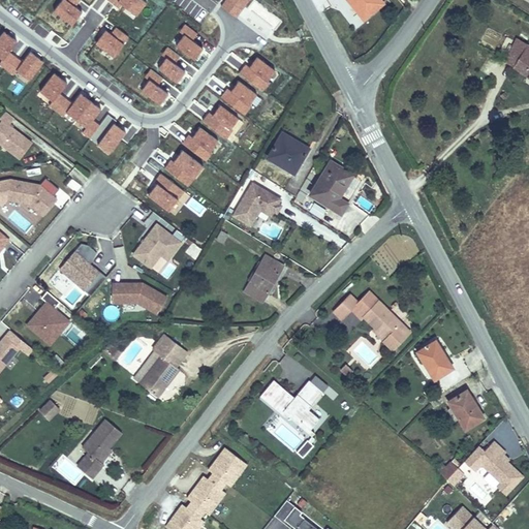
[(82,11),(74,6),(79,0),(60,0),(52,11),(71,25),(82,11)]
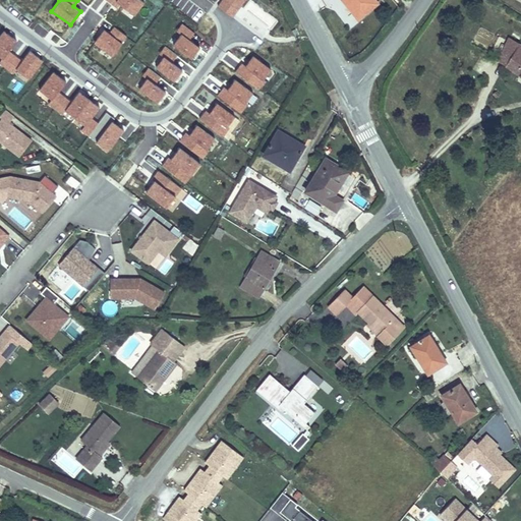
[(377,0),(341,0),(359,21),(381,4),(377,0)]
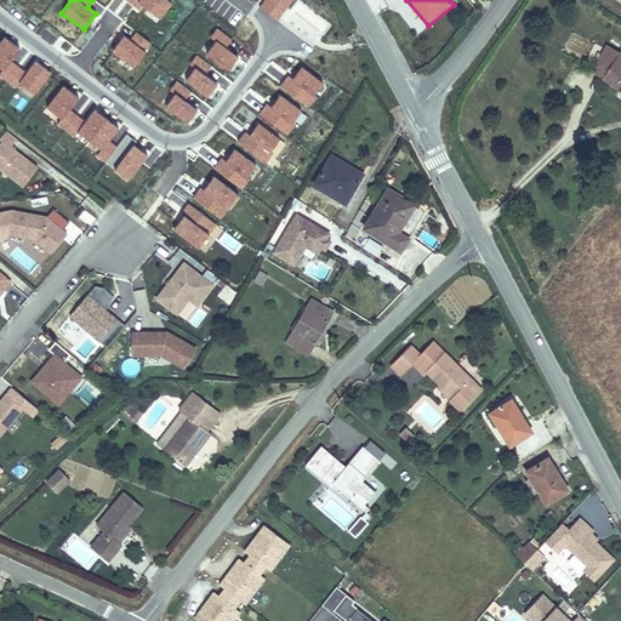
[(218,28),(211,35),(223,47),(231,40),(218,28)]
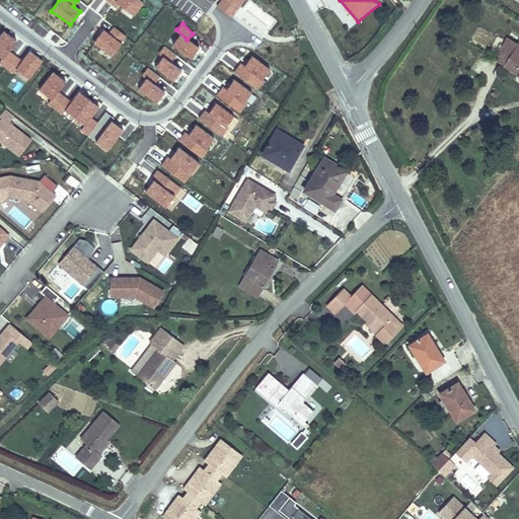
[(114,52),(125,34),(110,25),(99,42),(114,52)]
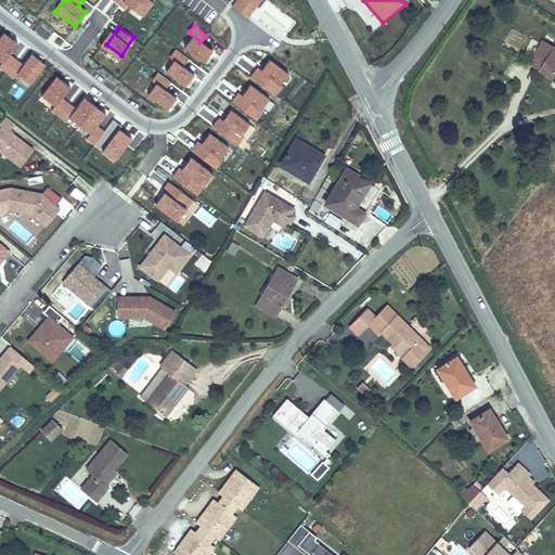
[(9,54),(17,43),(2,33),(0,36),(0,60),(1,62),(0,63),(0,68),(14,79),(24,65),(9,54)]
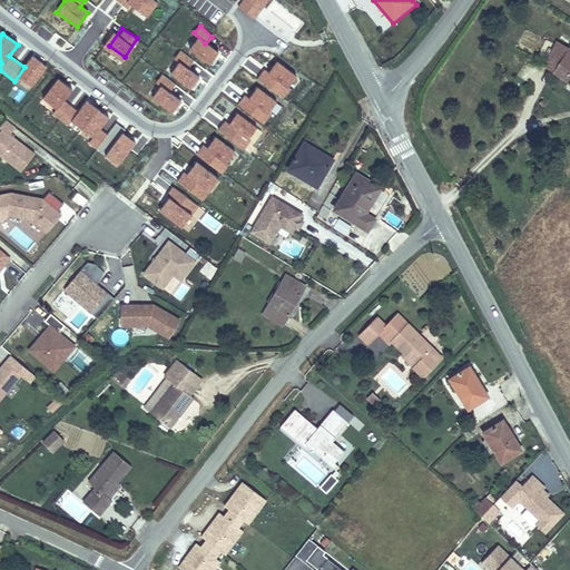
[(199,37),(192,47),(212,62),(219,52),(199,37)]
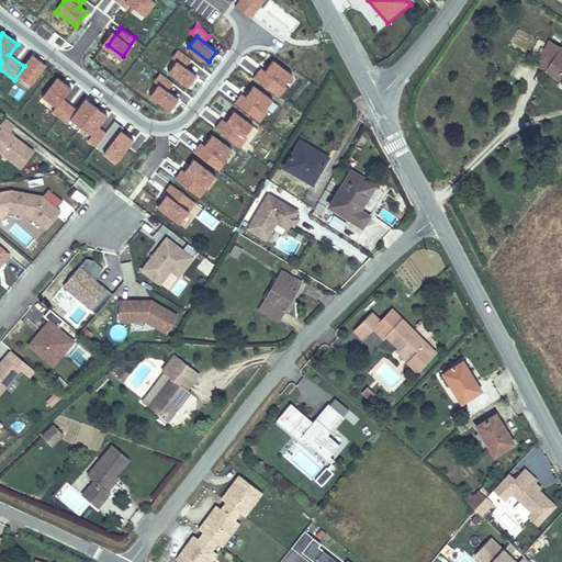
[(561,80),(561,47),(546,37),(530,62),(561,80)]
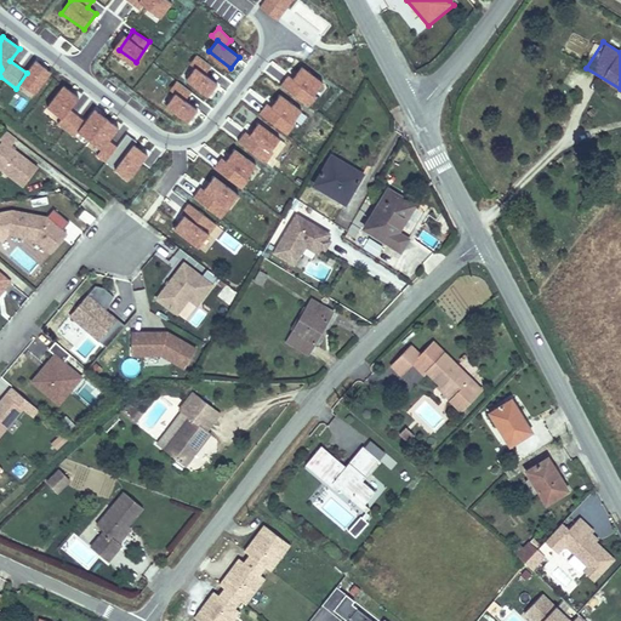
[(13,58),(22,67),(29,60),(21,51),(13,58)]
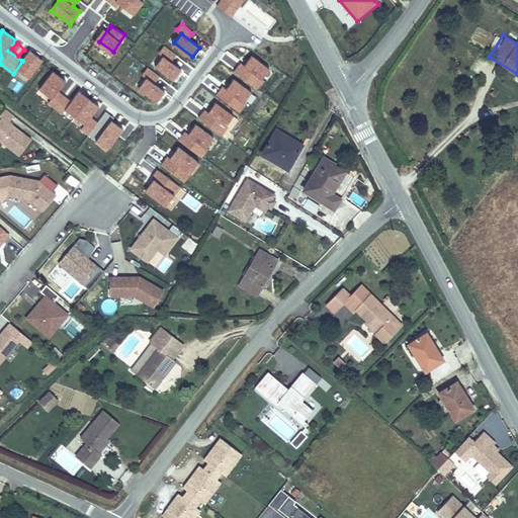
[(171,62),(176,55),(165,46),(159,54),(163,57),(157,66),(175,79),(182,70),(171,62)]
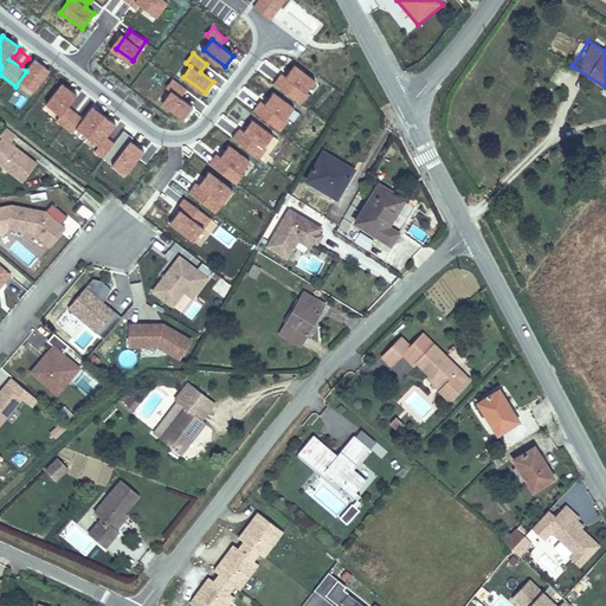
[(300,103),(316,82),(294,64),(277,86),(300,103)]
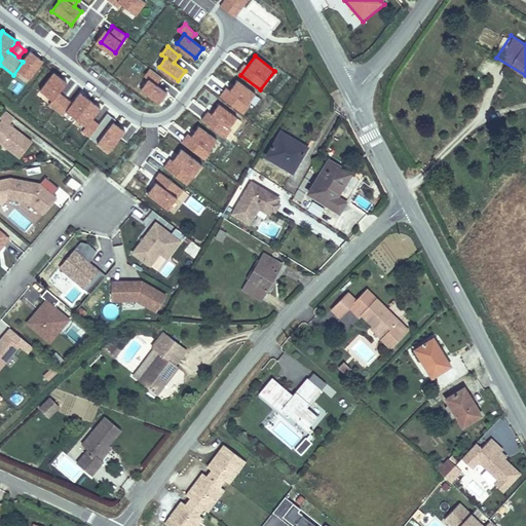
[(157,83),(162,78),(153,70),(139,85),(158,104),(168,94),(157,83)]
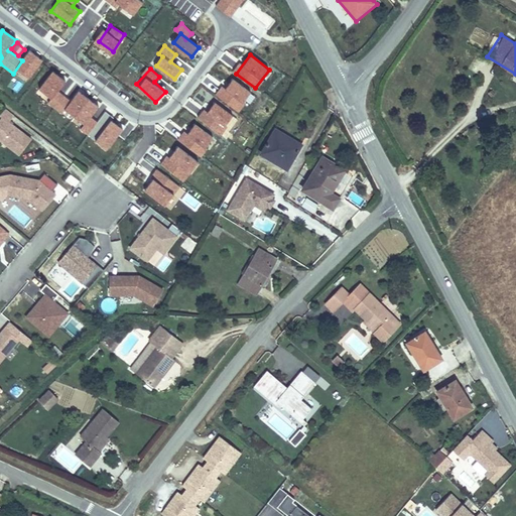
[(96,139),(105,127),(90,116),(97,105),(78,92),(71,101),(57,92),(65,80),(51,71),(38,90),(50,98),(46,104),(61,114),(63,109),(85,123),(81,128),(96,139)]
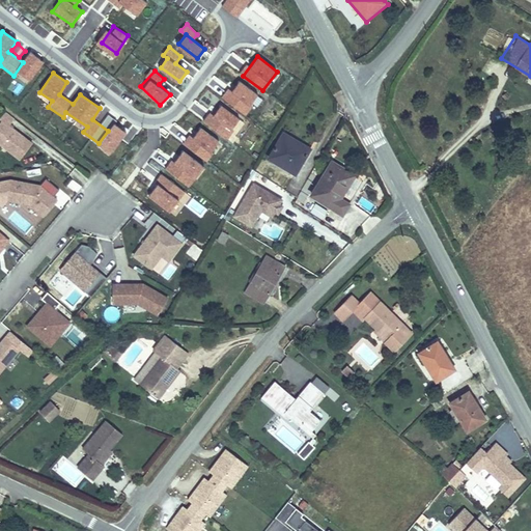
[(241,80),(224,98),(243,115),(259,96),(241,80)]
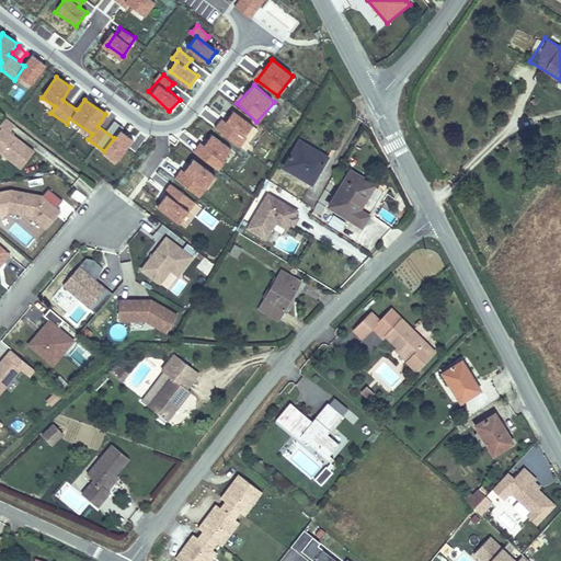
[(232,109),(217,130),(239,146),(255,124),(232,109)]
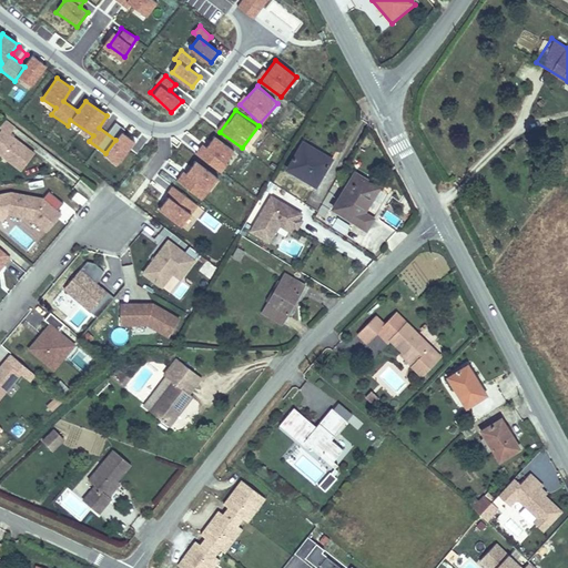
[(0,124),(0,127),(2,128),(10,134),(16,128),(4,119),(0,124)]
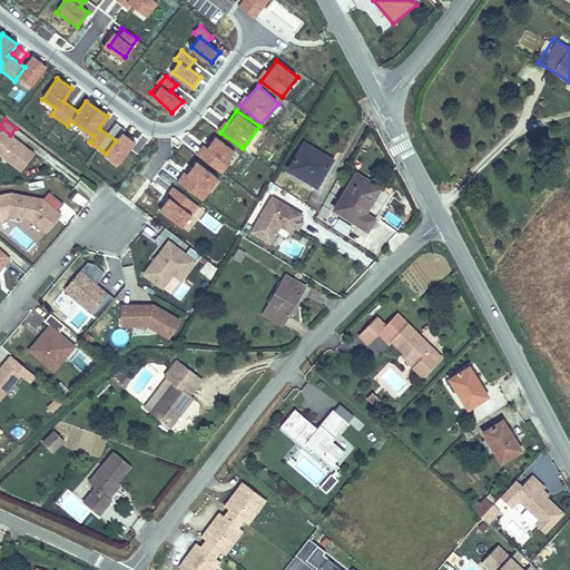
[(35,154),(10,135),(2,128),(0,130),(0,154),(21,170),(35,154)]
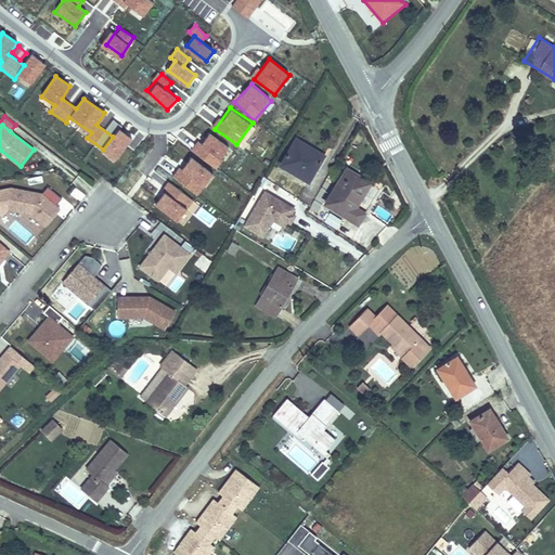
[(118,156),(132,138),(124,131),(110,151),(118,156)]
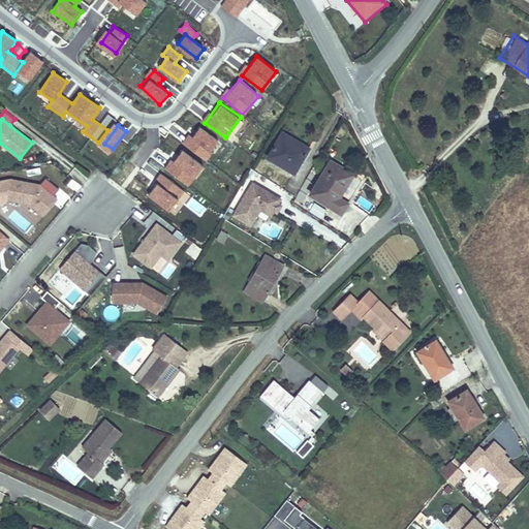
[(184,143),(204,160),(219,143),(199,125),(184,143)]
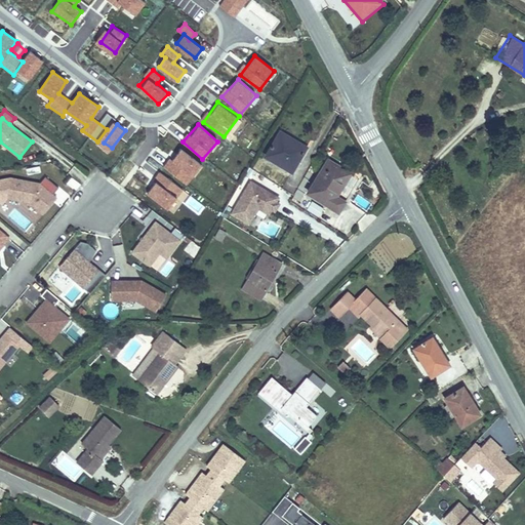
[(265,157),(293,173),(309,147),(280,130),(265,157)]
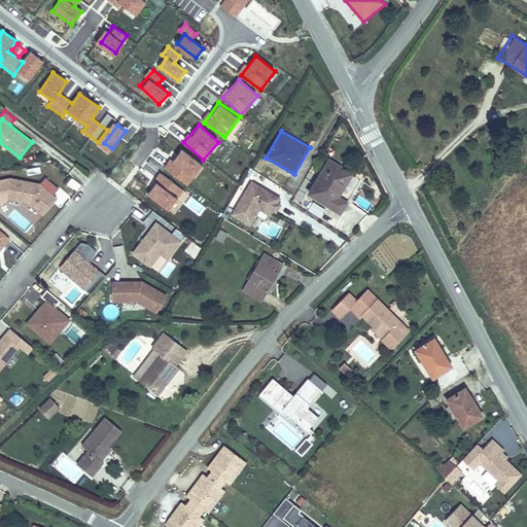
[(171,205),(203,167),(182,149),(149,186),(171,205)]
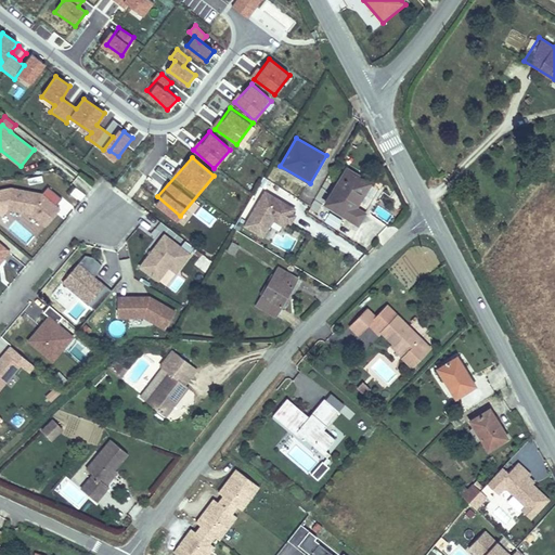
[(347,167),(343,175),(370,190),(374,183),(347,167)]
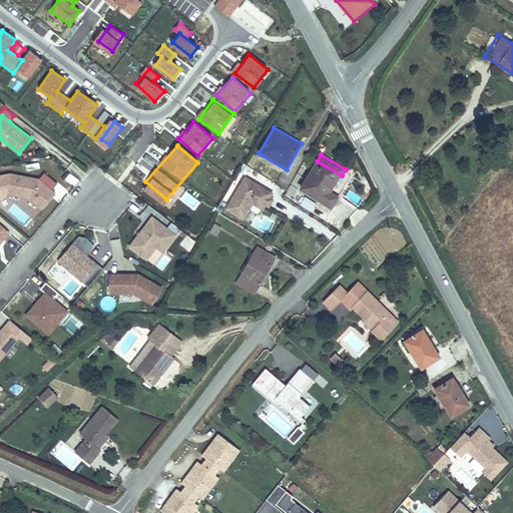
[(342,175),(317,161),(300,189),(333,208),(340,196),(332,191),(342,175)]
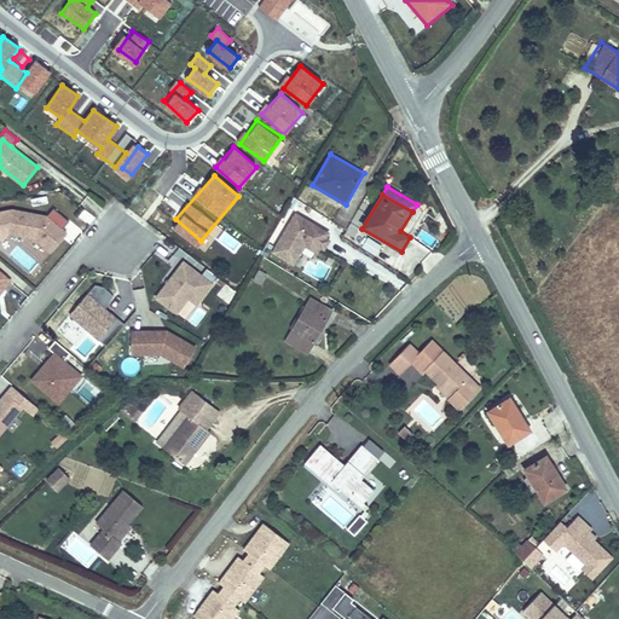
[(47,215),(63,229),(70,221),(53,208),(47,215)]
